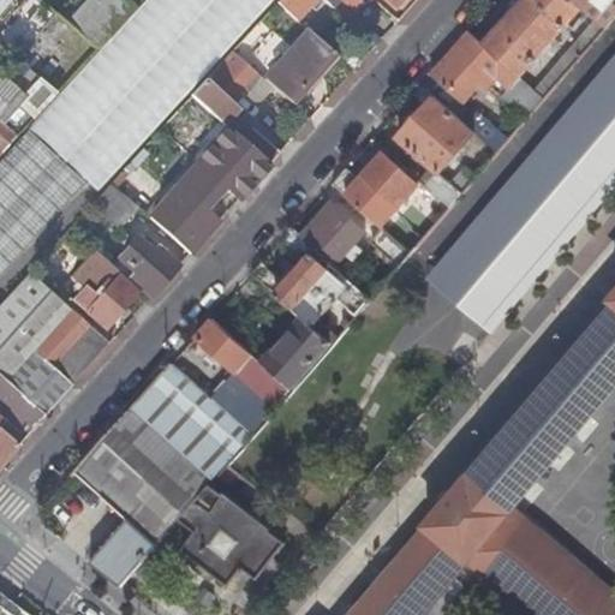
[(0,0),(0,12),(10,0),(0,0)]
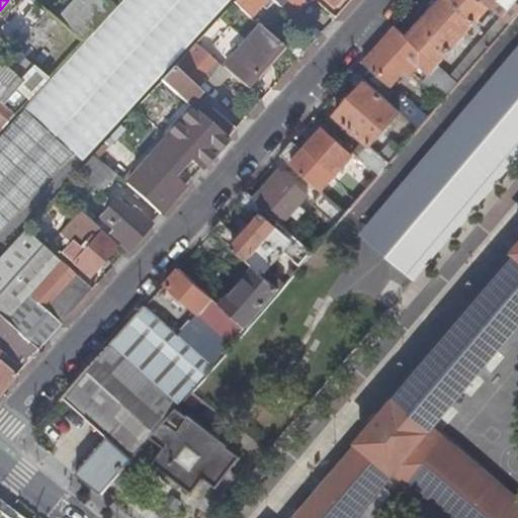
[(49,0),(42,7),(50,13),(57,6),(49,0)]
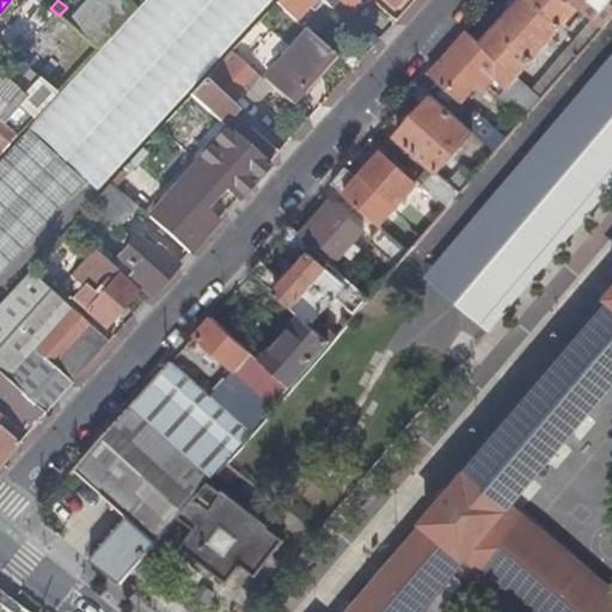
[(78,32),(97,48),(135,6),(127,0),(98,0),(103,4),(78,32)]
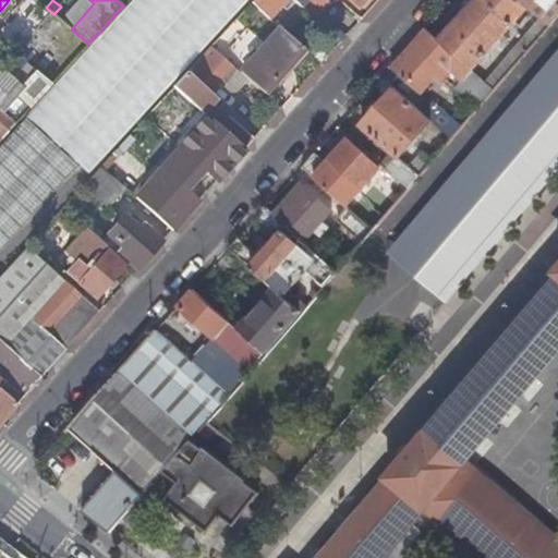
[(287,0),(253,0),(251,3),(269,20),(287,0)]
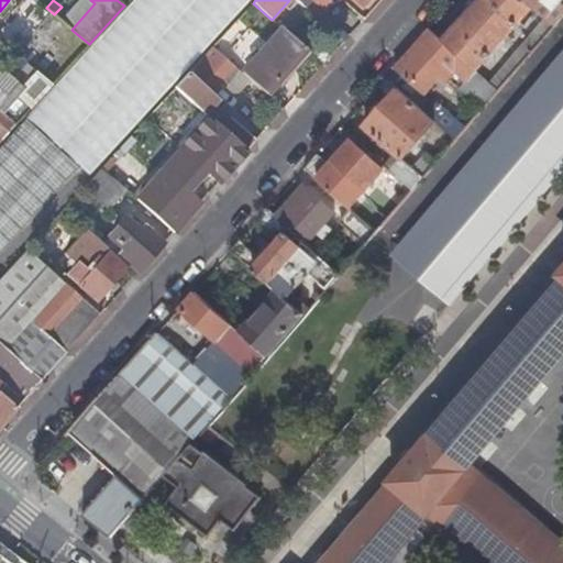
[(311,0),(324,11),(334,0),(311,0)]
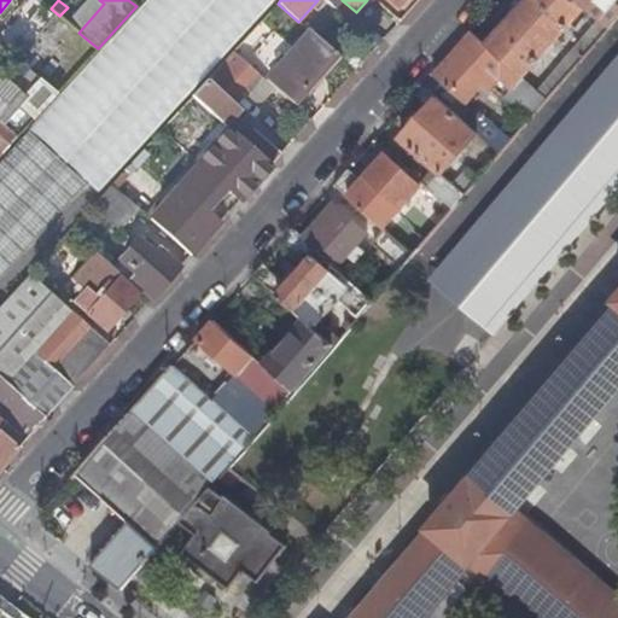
[(523,0),(484,45),(522,77),(584,6),(576,0),(523,0)]
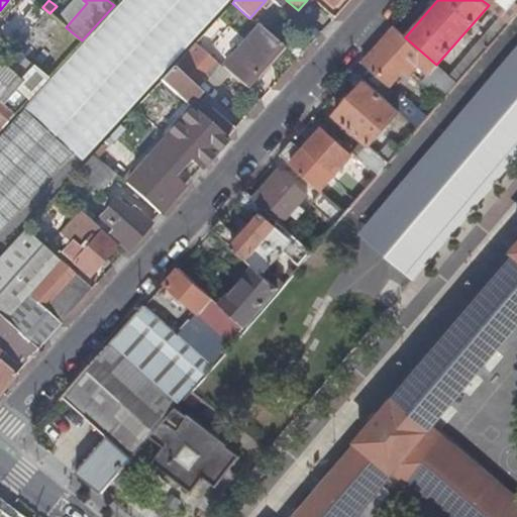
[(482,0),(489,5),(499,15),(512,0),(482,0)]
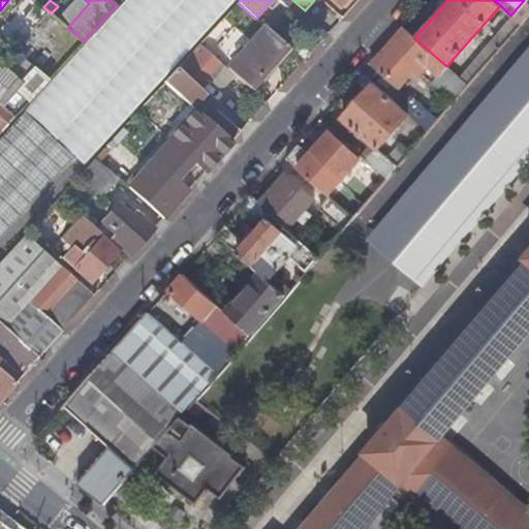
[(3,37),(17,44),(35,13),(22,5),(3,37)]
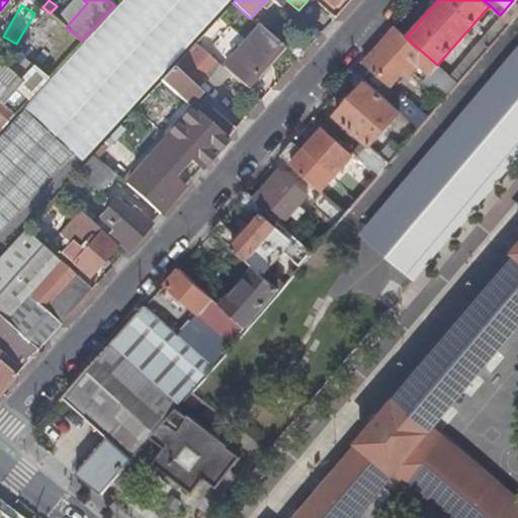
[(200,34),(221,55),(237,37),(216,18),(200,34)]
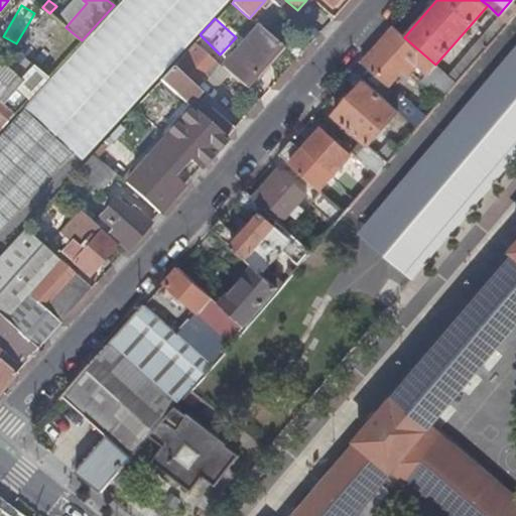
[(281,46),(258,26),(221,67),(244,87),(281,46)]
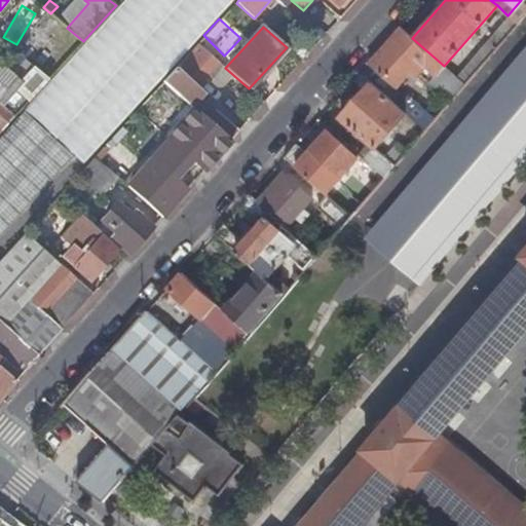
[(17,53),(48,79),(83,41),(67,28),(40,58),(22,41),(13,49),(17,53)]
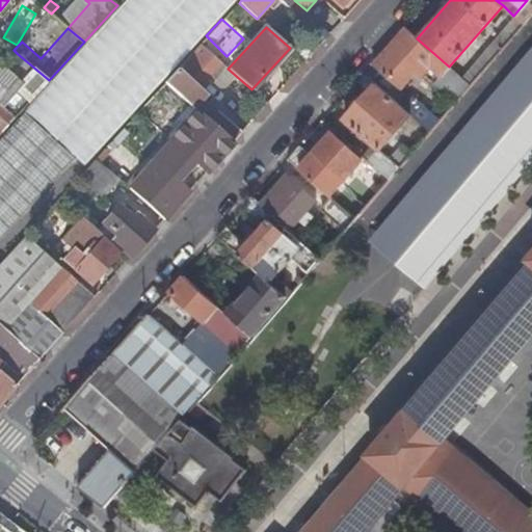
[(417,38),(405,28),(372,64),(400,89),(413,74),(418,79),(429,67),(440,77),(449,67),(417,38)]
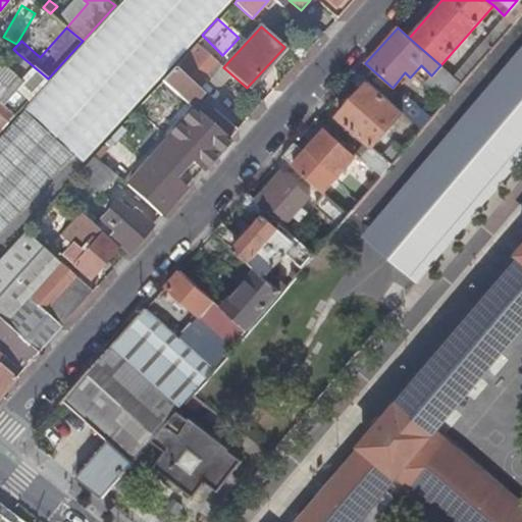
[(299,60),(306,52),(291,40),(284,47),(299,60)]
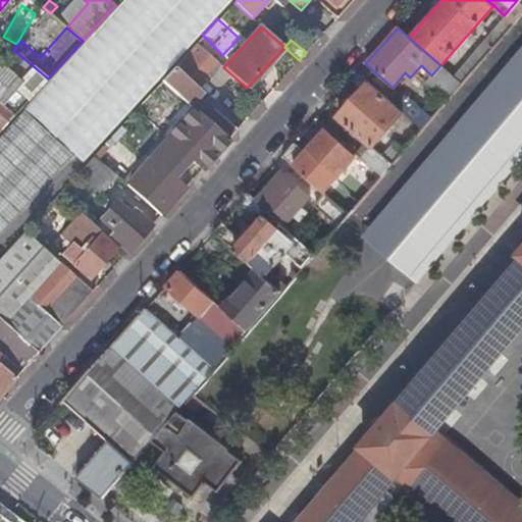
[(474,53),(481,59),(491,47),(484,41),(474,53)]
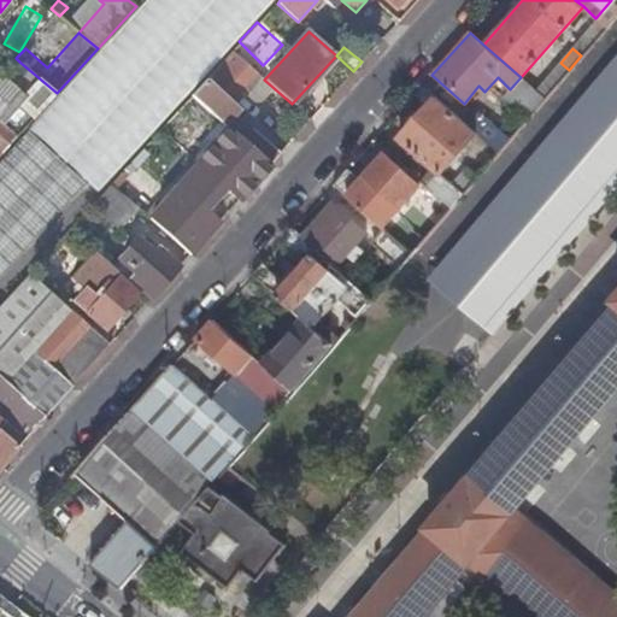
[(256,72),(233,52),(192,97),(219,122),(234,107),(228,103),(256,72)]
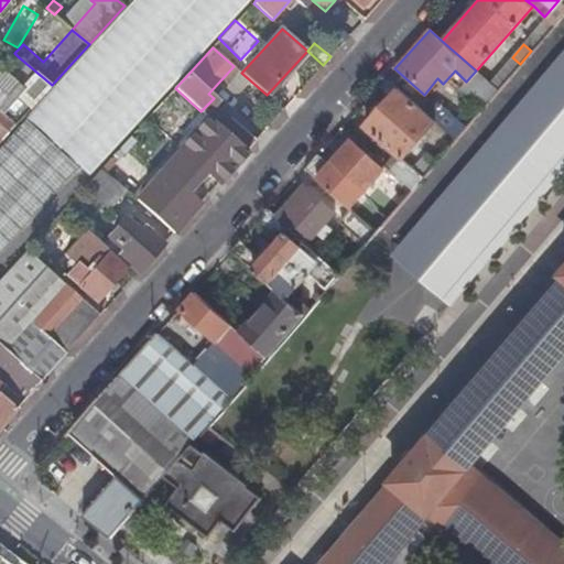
[(563,167),(563,50),(393,255),(448,304),(563,167)]
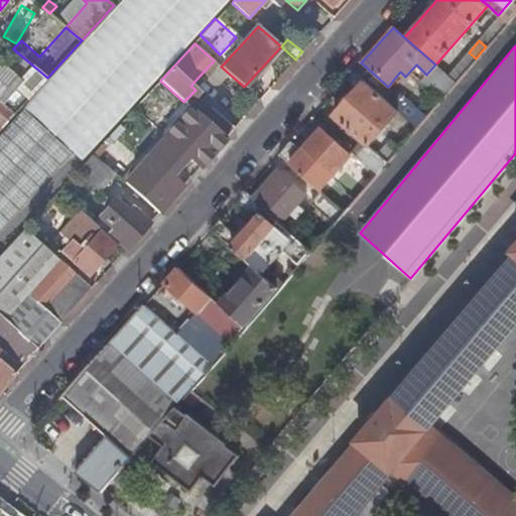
[(0,104),(13,115),(47,78),(17,52),(6,65),(24,80),(22,82),(0,62),(0,104)]
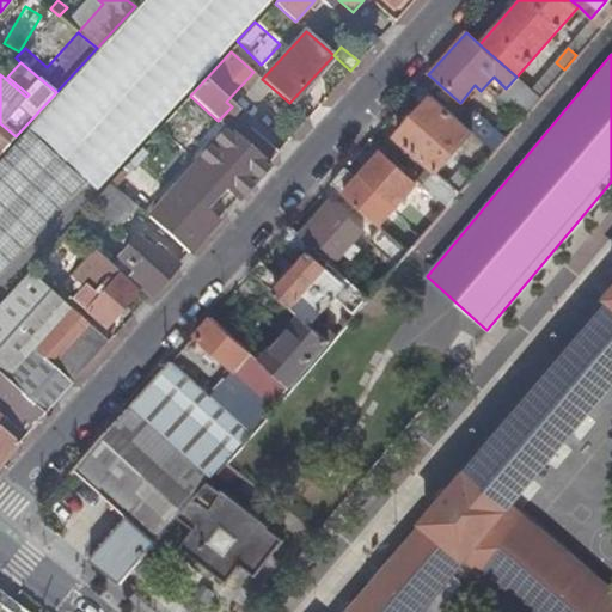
[(499,97),(521,118),(539,98),(516,77),(506,89),(499,97)]
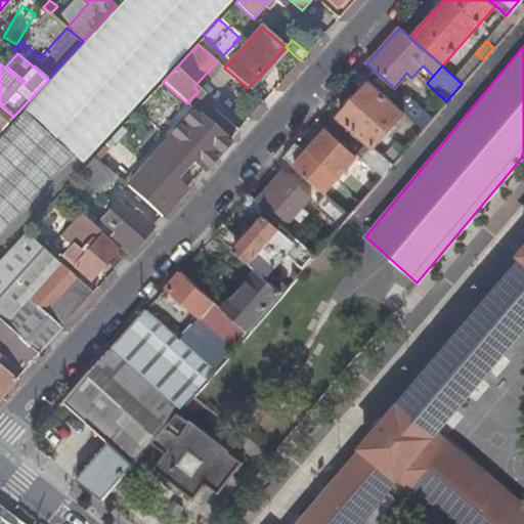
[(339,116),(366,140),(373,146),(375,147),(403,114),(401,112),(369,83),(339,116)]
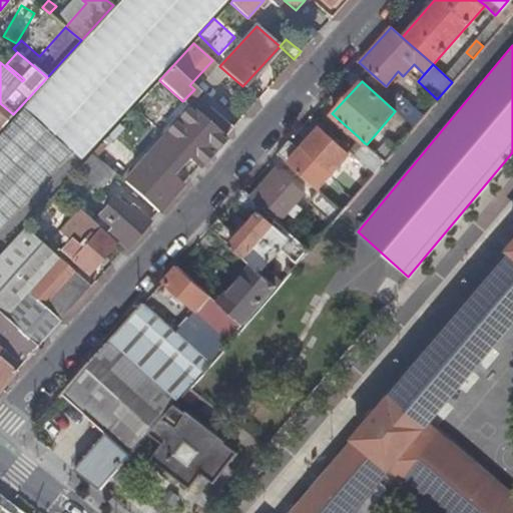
[(395,111),(413,127),(424,115),(404,97),(393,109),(395,111)]
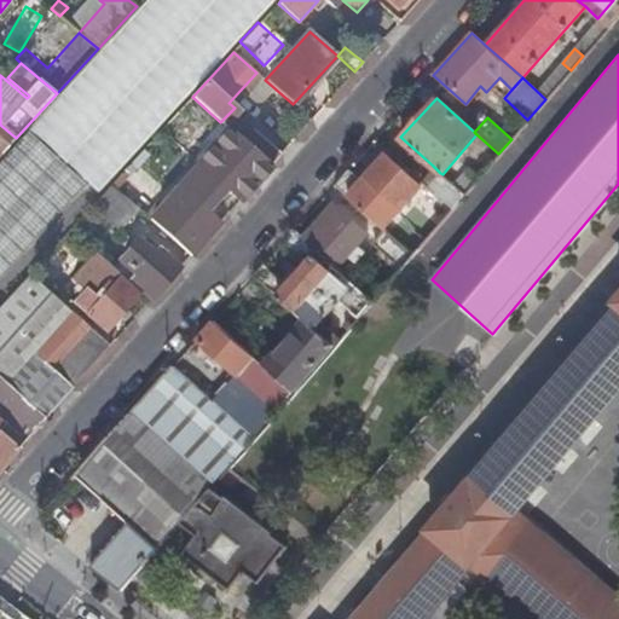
[(0,154),(1,155),(13,140),(0,128),(0,154)]
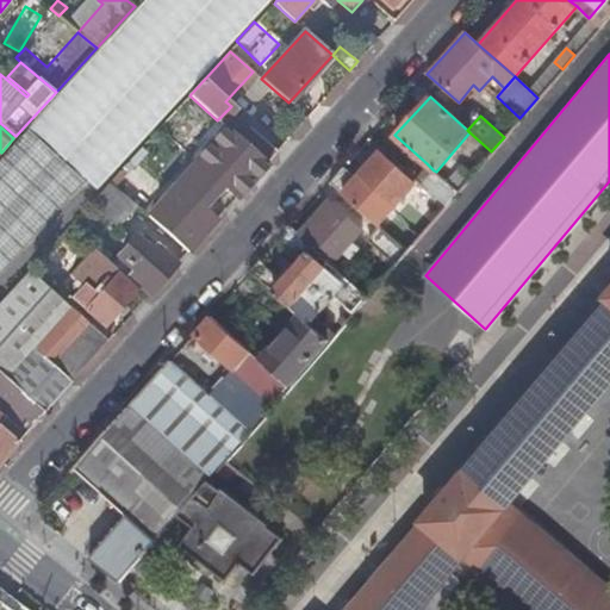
[(225,128),(194,161),(222,186),(229,192),(236,198),(266,163),(257,156),(225,128)]
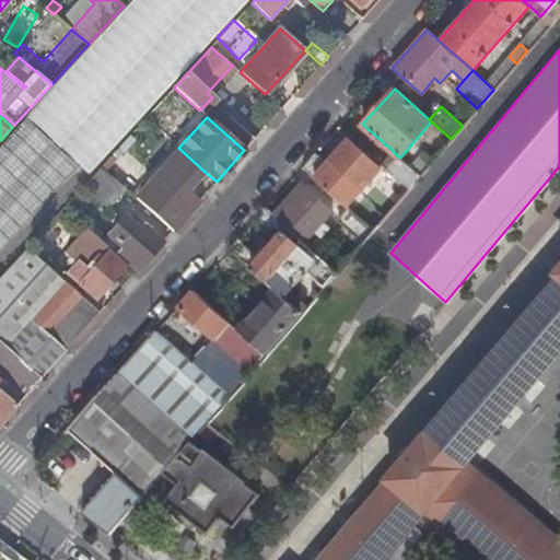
[(0,148),(0,235),(69,160),(26,120),(0,148)]
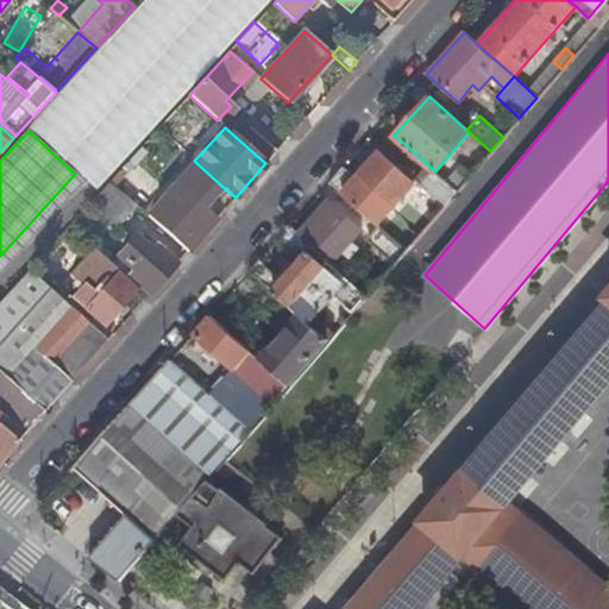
[(462,155),(477,168),(487,156),(472,143),(462,155)]
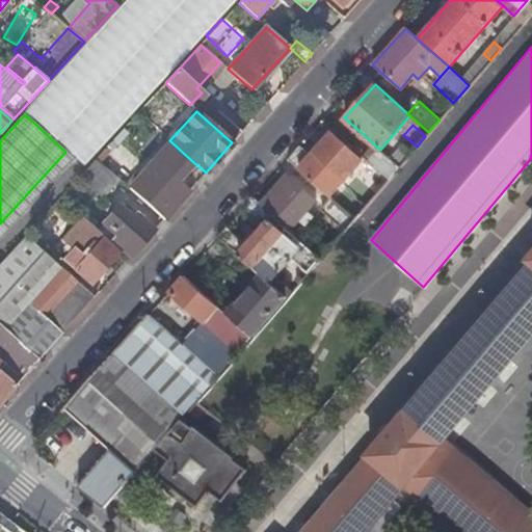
[(232,130),(224,136),(232,142),(238,136),(232,130)]
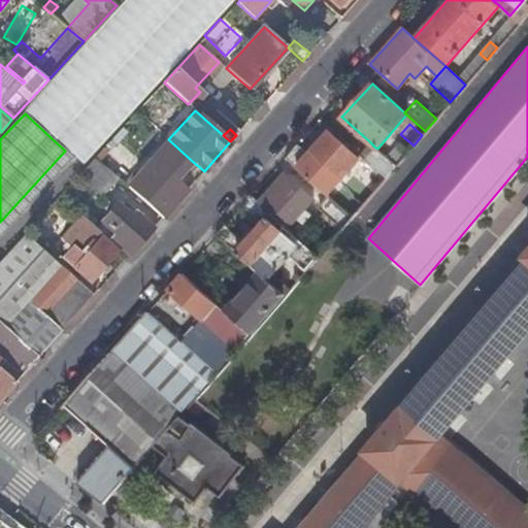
[(296,144),(285,158),(327,195),(361,157),(358,154),(330,129),(311,151),(317,154),(312,159),(296,144)]
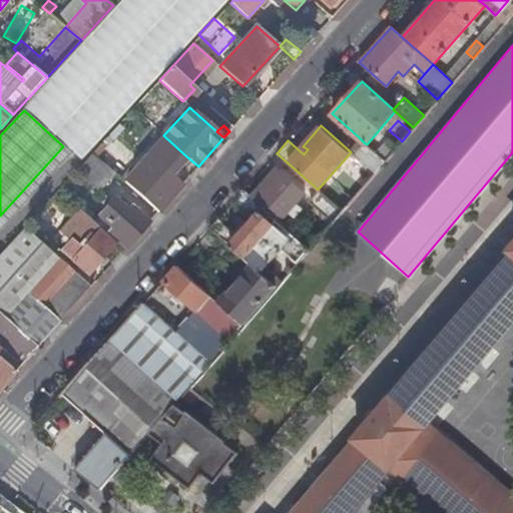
[(163,135),(156,144),(179,164),(186,156),(163,135)]
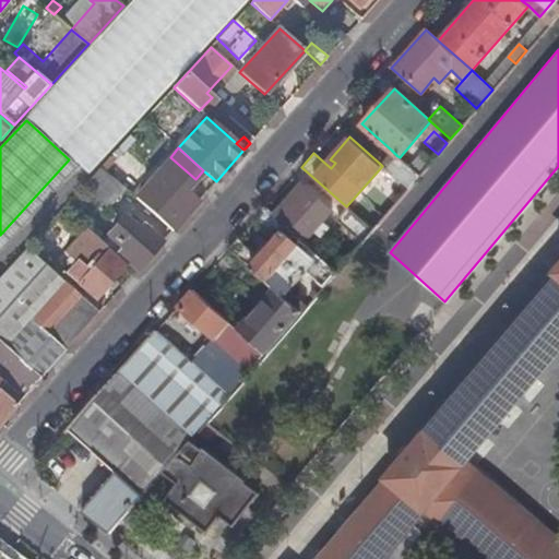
[(387,169),(407,188),(432,159),(419,147),(404,165),(396,157),(387,169)]
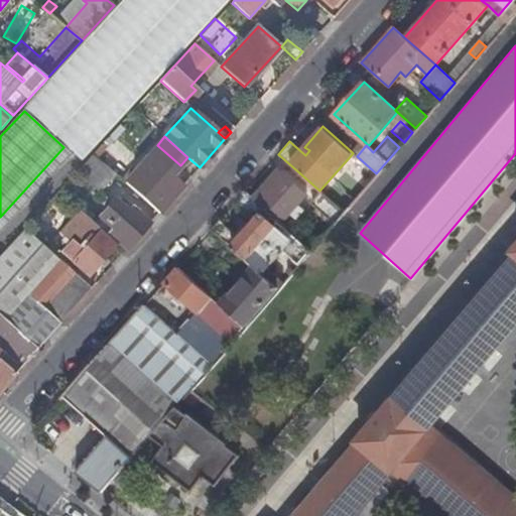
[(353,153),(357,156),(366,145),(367,144),(361,138),(350,150),(353,153)]
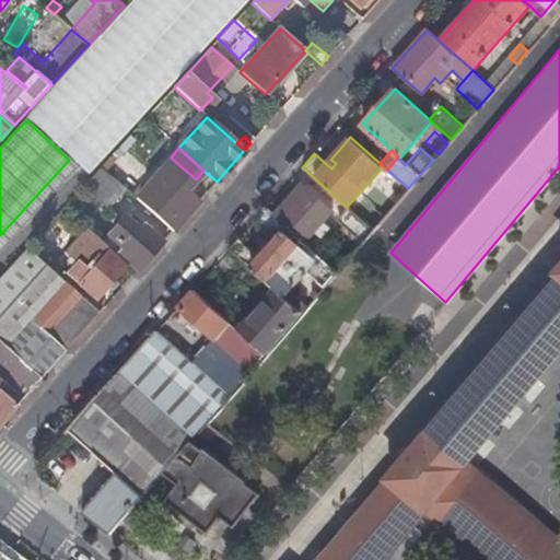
[(124,188),(135,198),(171,232),(199,201),(193,197),(186,191),(196,179),(171,158),(143,188),(111,156),(101,167),(124,188)]
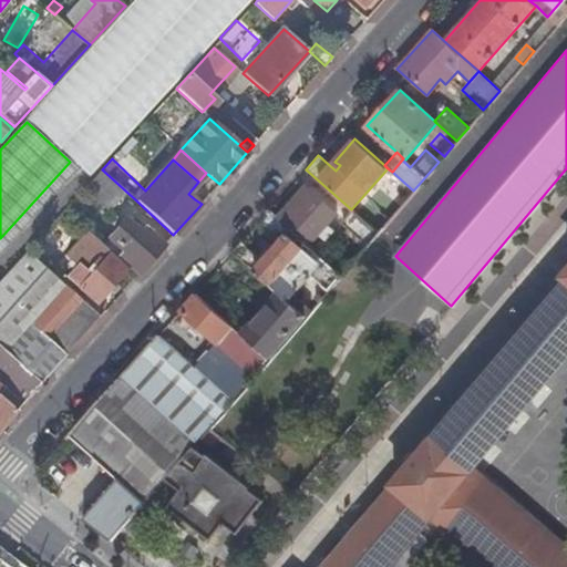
[(70,162),(0,238),(0,254),(79,169),(70,162)]
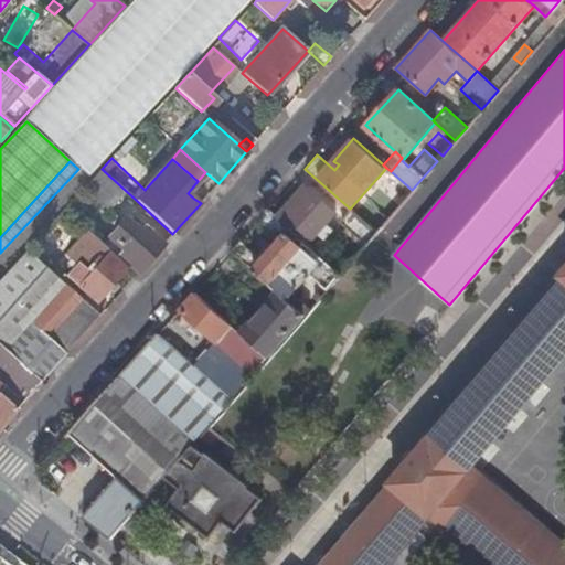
[(125,190),(102,169),(84,188),(107,210),(125,190)]
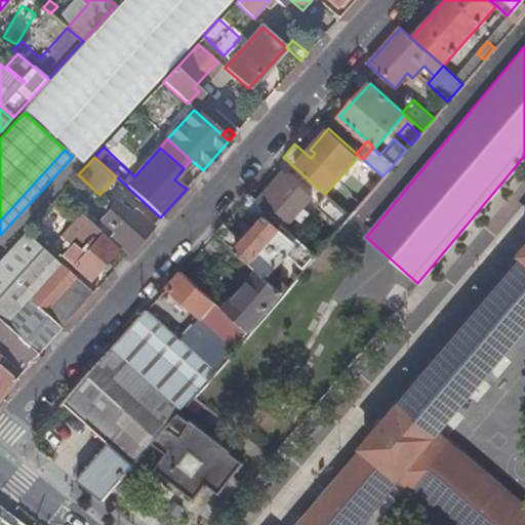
[(197,165),(191,160),(184,168),(174,179),(180,185),(197,165)]
